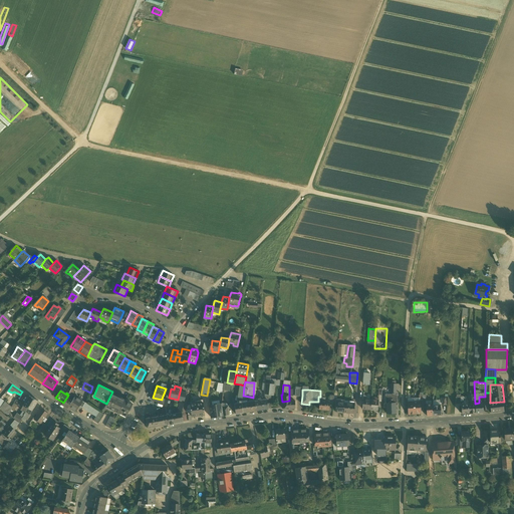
[(187,393),(180,392),(178,400),(181,401),(184,402),(187,393)]
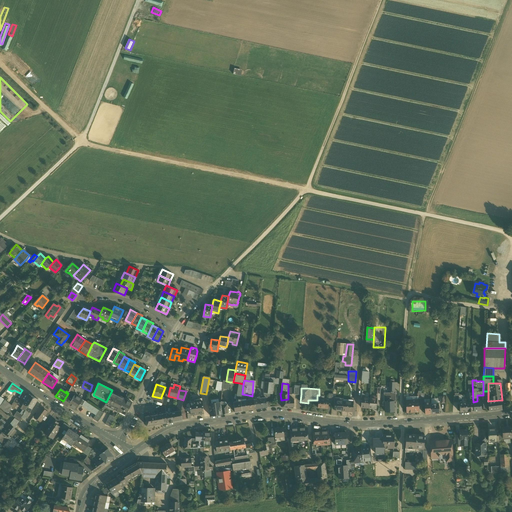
[(67,395),(63,401),(62,403),(67,407),(69,405),(72,399),(70,397),(72,393),(69,391),(68,393),(67,395)]
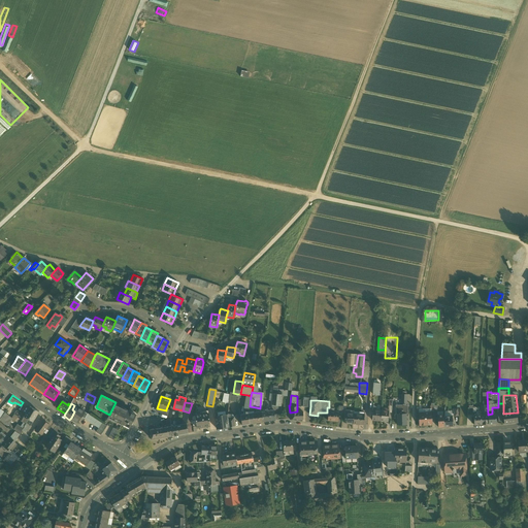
[(129,411),(114,404),(109,415),(108,417),(112,419),(111,420),(117,423),(118,422),(122,424),(129,411)]
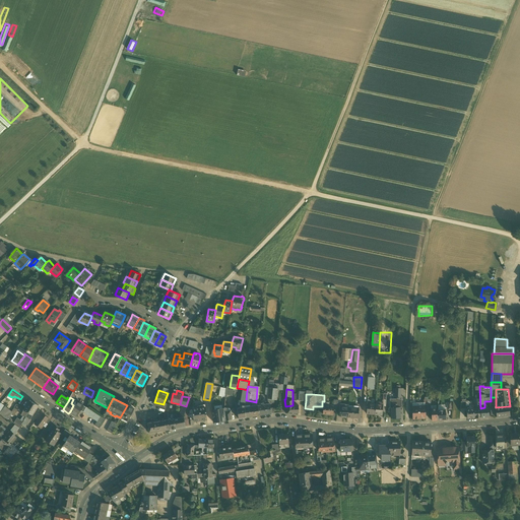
[(400,418),(400,409),(402,409),(402,399),(401,399),(395,399),(390,399),(390,408),(389,408),(389,412),(391,412),(391,418),(400,418)]
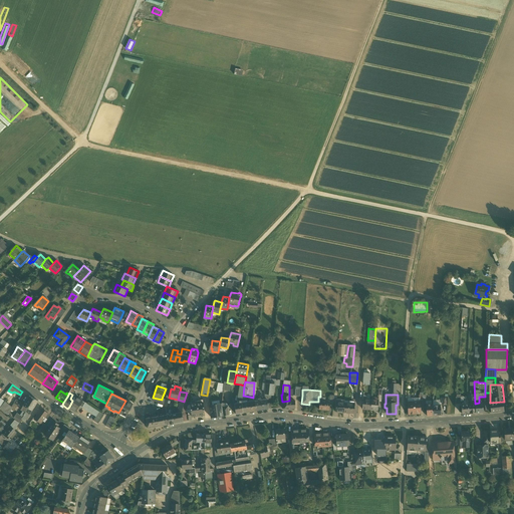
[(33,399),(29,396),(25,403),(29,406),(33,399)]
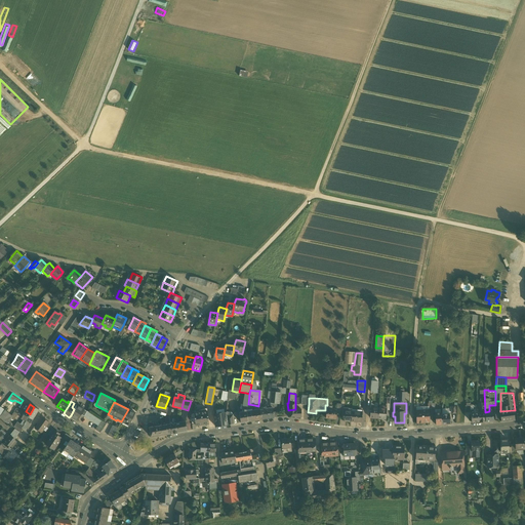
[(74,409),(71,415),(78,420),(81,414),(84,410),(77,405),(74,409)]
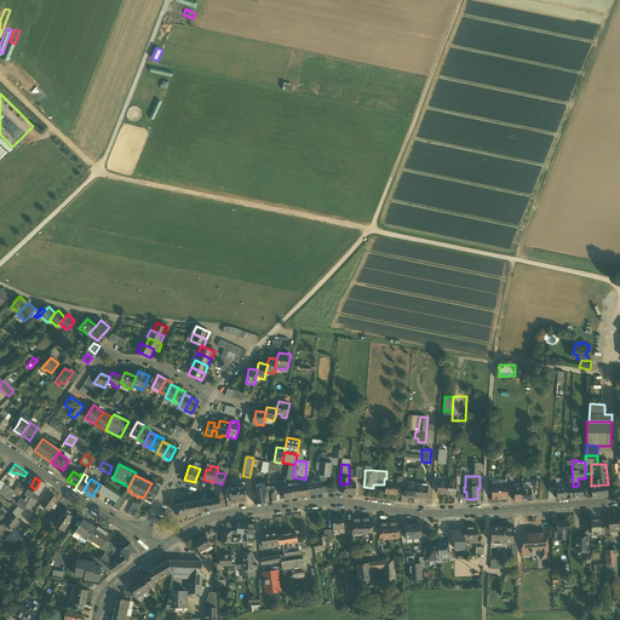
[(46,484),(40,481),(35,489),(41,493),(46,484)]
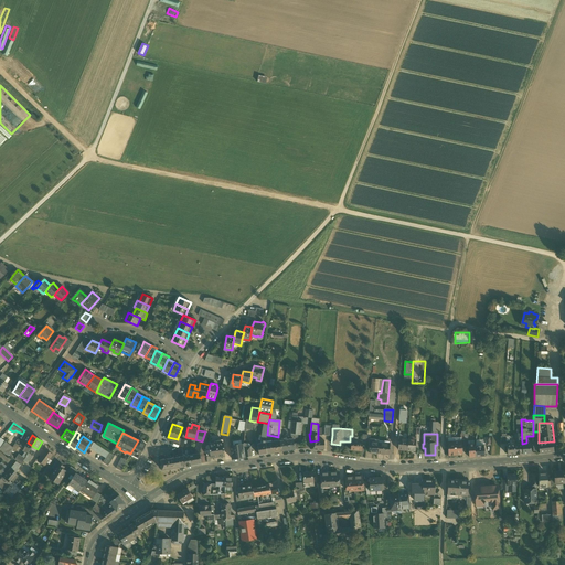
[(294,438),(280,440),(281,451),(295,449),(294,444),(294,438)]
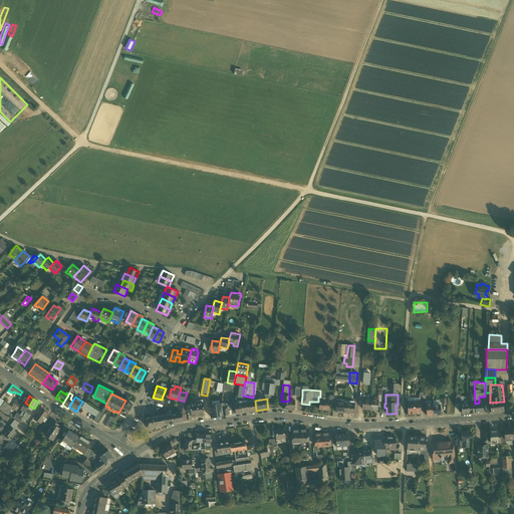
[(371,400),(363,399),(362,409),(370,410),(371,400)]
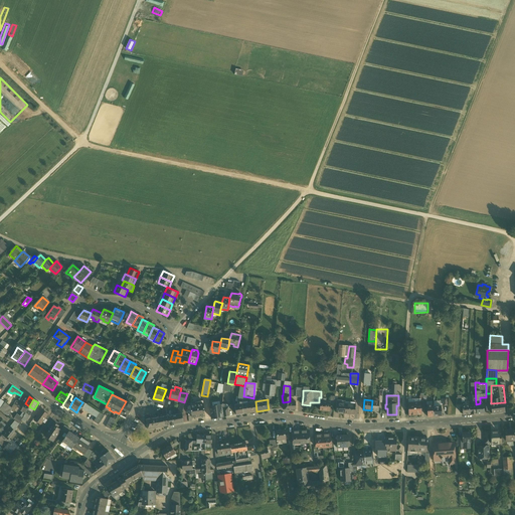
[(197,404),(190,405),(190,406),(192,416),(192,417),(205,415),(203,403),(203,400),(197,401),(197,404)]
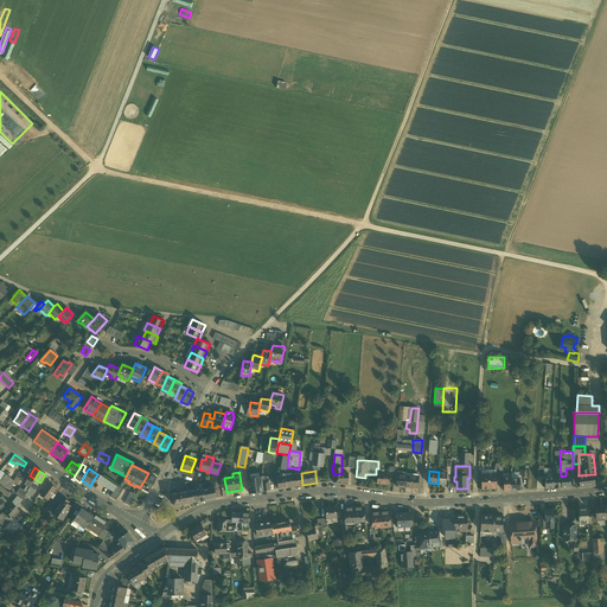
[(389,473),(377,472),(377,484),(389,484),(389,475),(389,473)]
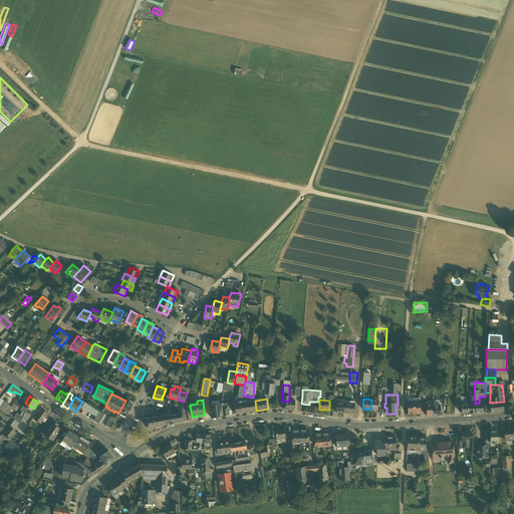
[(340,400),(336,400),(335,412),(343,413),(344,403),(340,403),(340,400)]
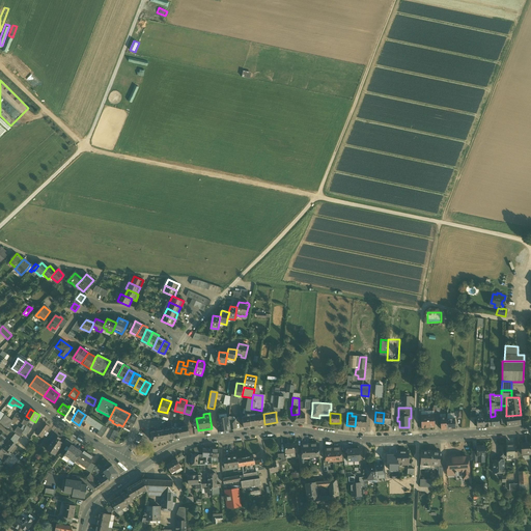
[(137,418),(130,414),(122,426),(131,430),(137,418)]
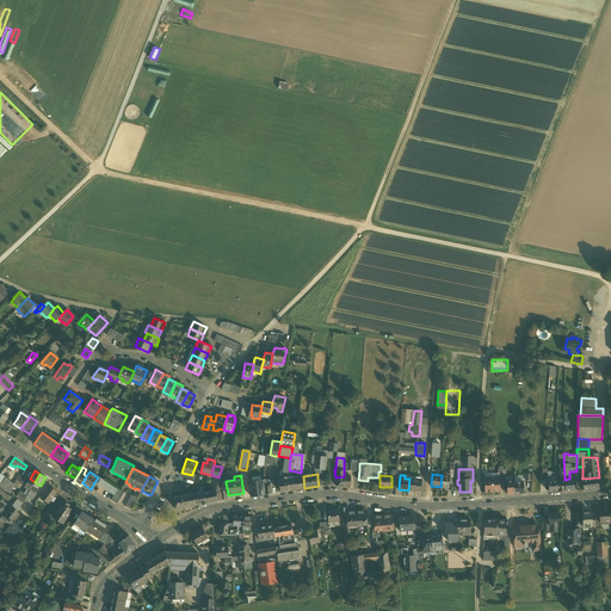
[(294,477),(292,477),(294,489),(304,488),(303,476),(294,477)]
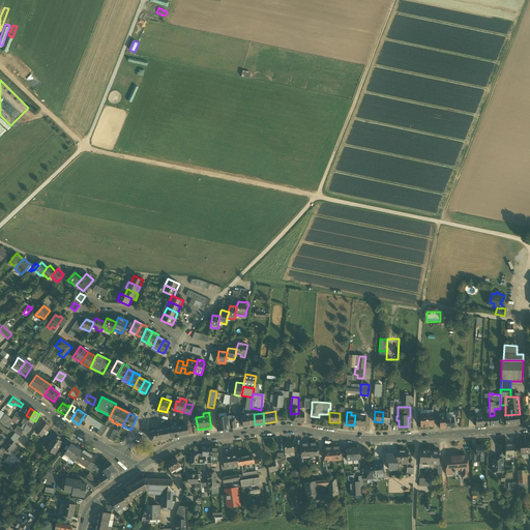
[(298,413),(291,414),(291,420),(298,420),(298,421),(303,421),(303,416),(304,416),(304,413),(298,413)]
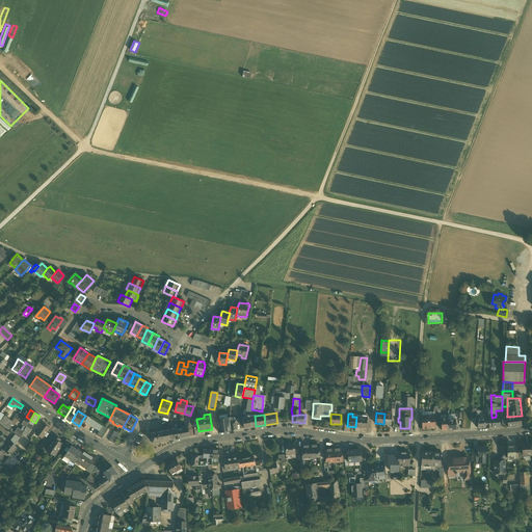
[(0,422),(0,423),(8,430),(14,422),(5,416),(0,422)]
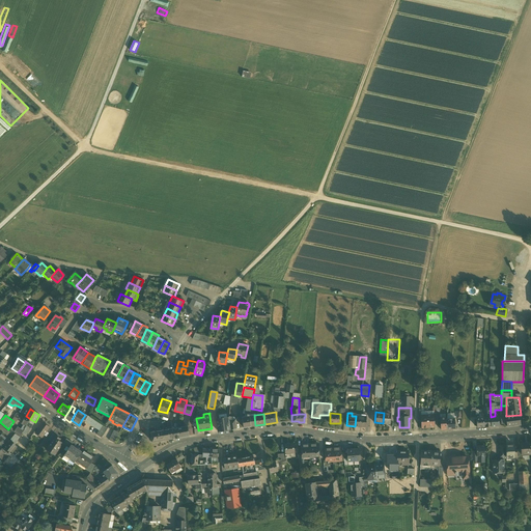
[(96,435),(102,438),(108,428),(85,415),(82,419),(99,430),(96,435)]
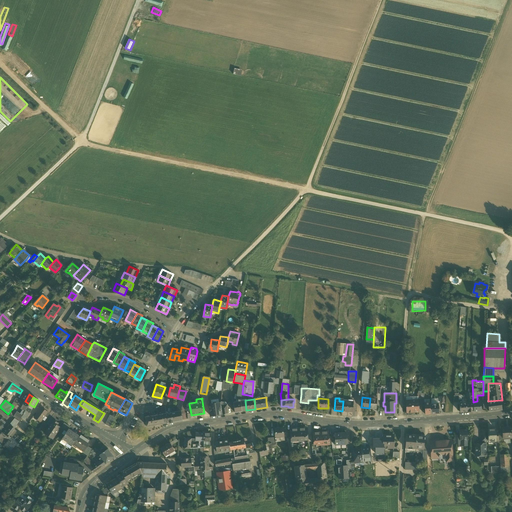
[(500,400),(488,401),(488,408),(489,411),(502,410),(500,400)]
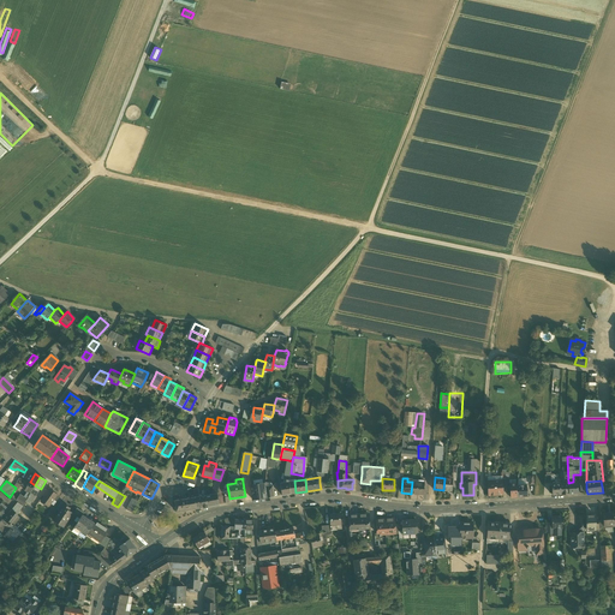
[(35,485),(30,482),(24,490),(28,493),(30,494),(35,485)]
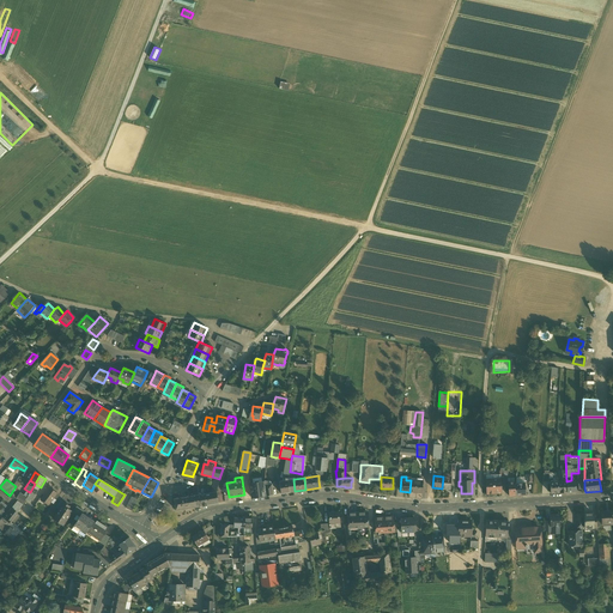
[(287,480),(279,481),(281,493),(290,492),(287,480)]
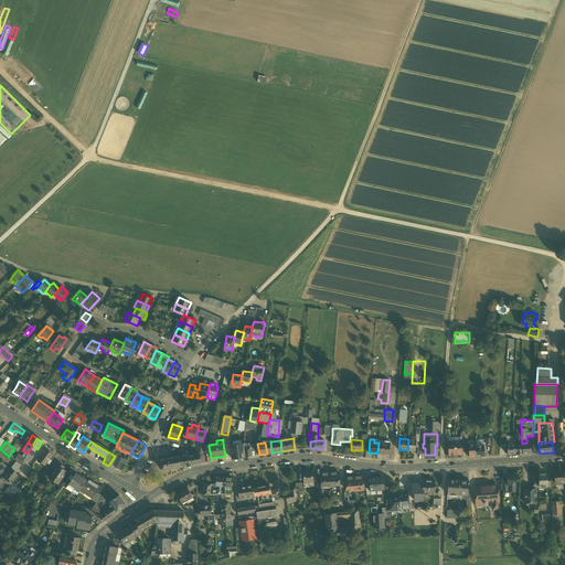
[(390,445),(384,445),(384,444),(379,443),(377,454),(388,455),(390,445)]
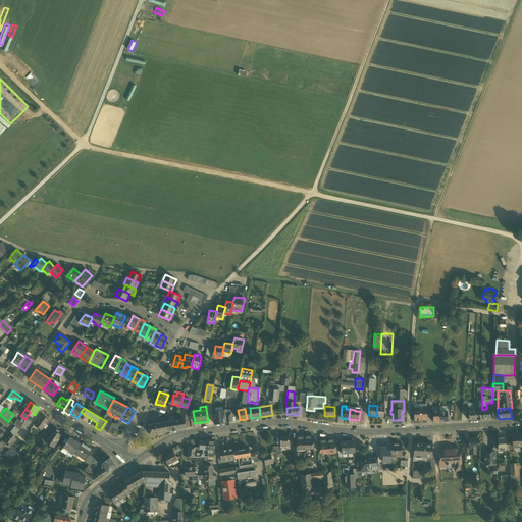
[(224,410),(213,412),(214,424),(226,422),(225,413),(224,410)]
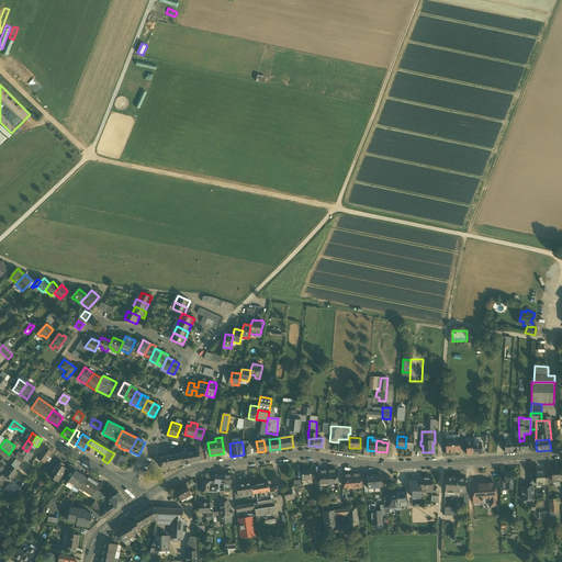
[(481,442),(473,444),(472,444),(472,454),(482,453),(481,442)]
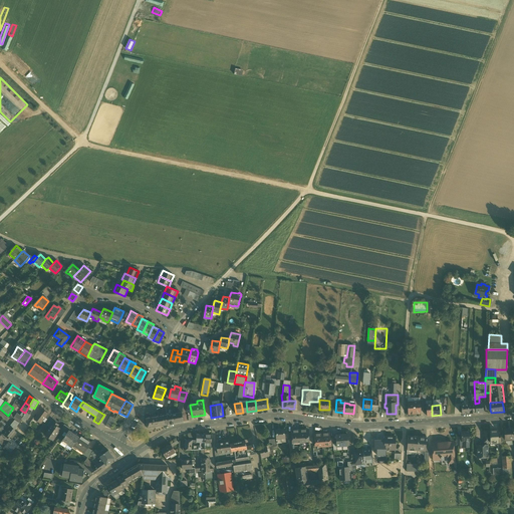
[(34,409),(29,406),(25,413),(23,412),(21,414),(24,416),(27,418),(29,415),(30,415),(34,409)]
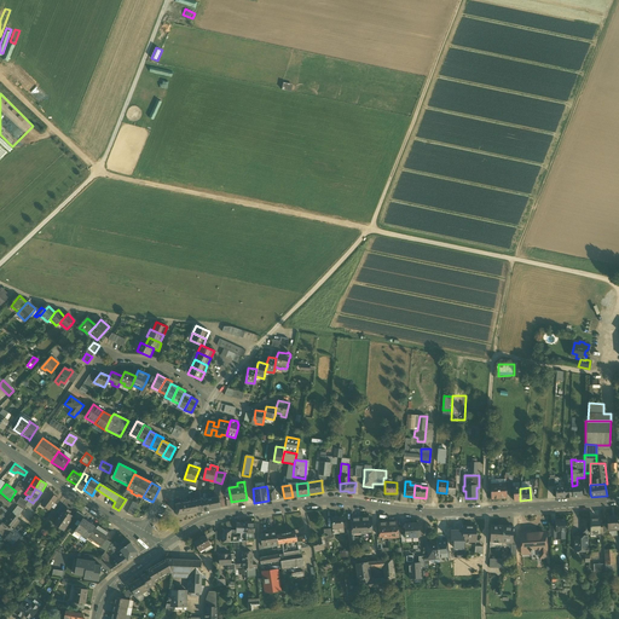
[(45,499),(42,503),(45,505),(46,505),(45,507),(48,509),(57,498),(50,493),(48,495),(45,499)]
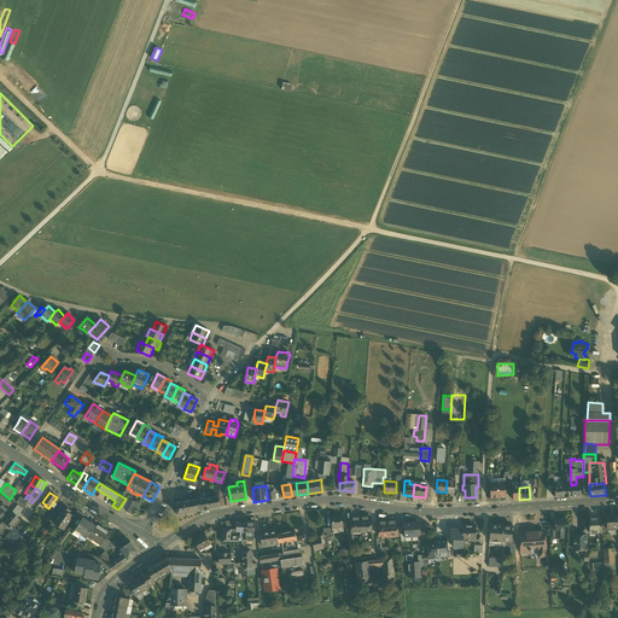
[(214,496),(207,499),(208,509),(220,507),(219,496),(214,496)]
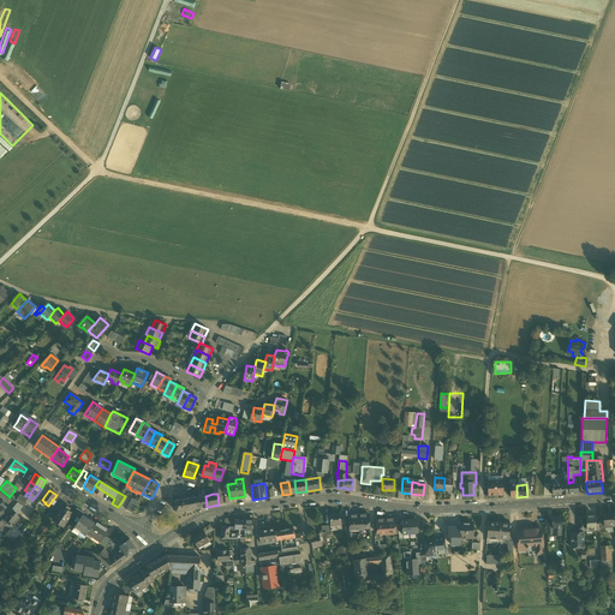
[(17,501),(24,506),(29,497),(25,495),(24,497),(19,495),(17,501)]
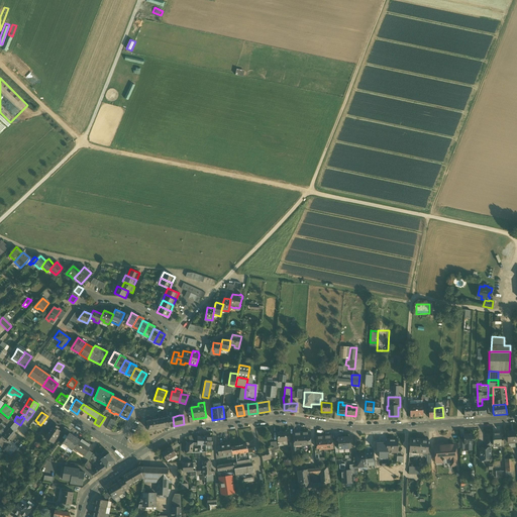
[(168,417),(164,418),(165,427),(166,427),(174,426),(173,417),(168,417)]
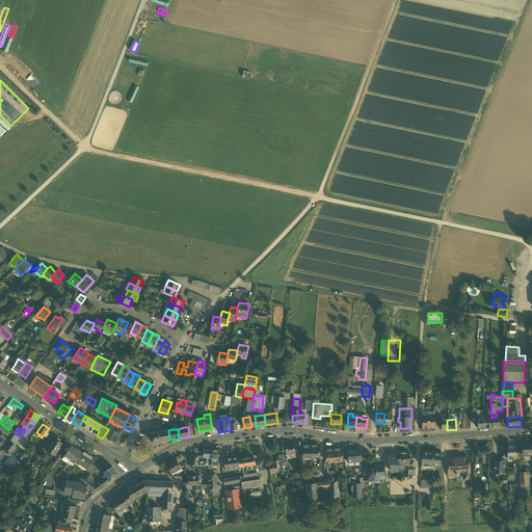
[(167,430),(151,433),(153,443),(169,440),(168,430),(167,430)]
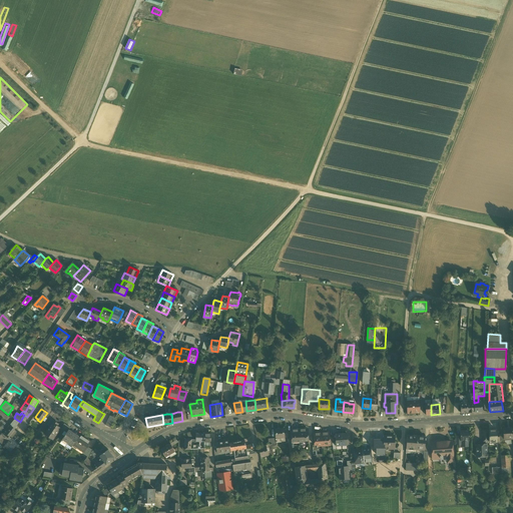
[(115,418),(110,416),(105,425),(110,428),(115,418)]
